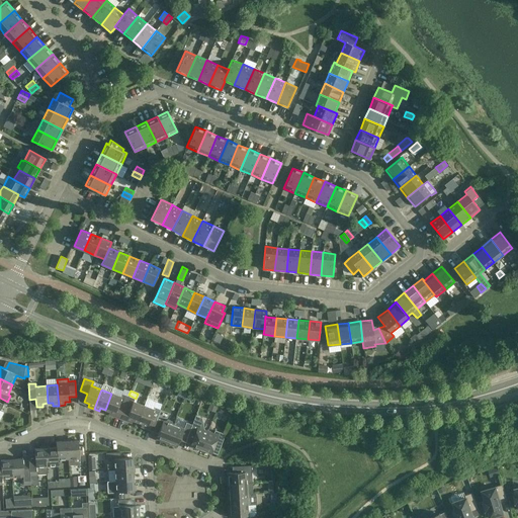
[(121,398),(111,394),(105,410),(109,412),(108,414),(120,419),(127,400),(128,397),(122,395),(121,398)]
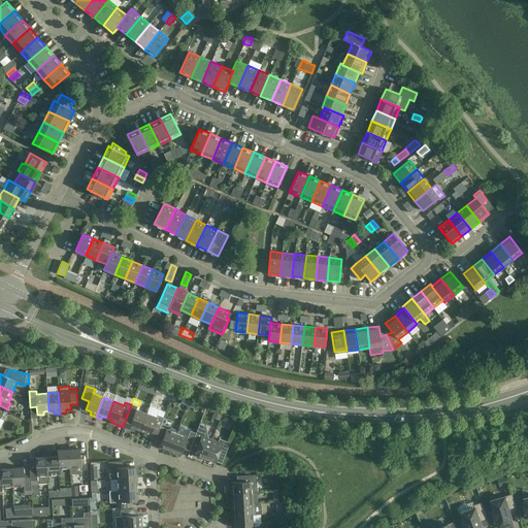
[(130,407),(123,427),(134,431),(135,428),(140,430),(146,414),(130,407)]
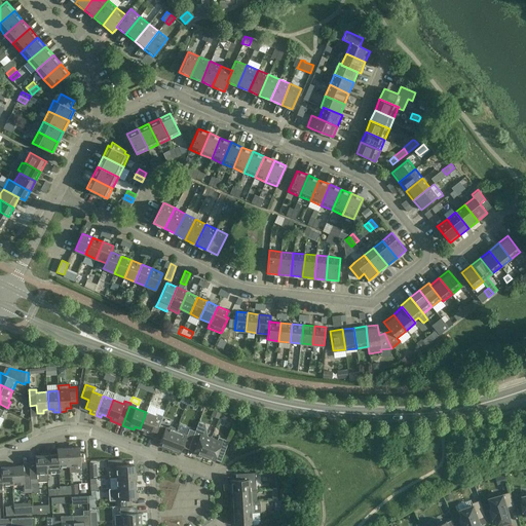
[(157,414),(156,416),(146,412),(140,428),(144,430),(143,434),(155,438),(159,425),(163,416),(157,414)]
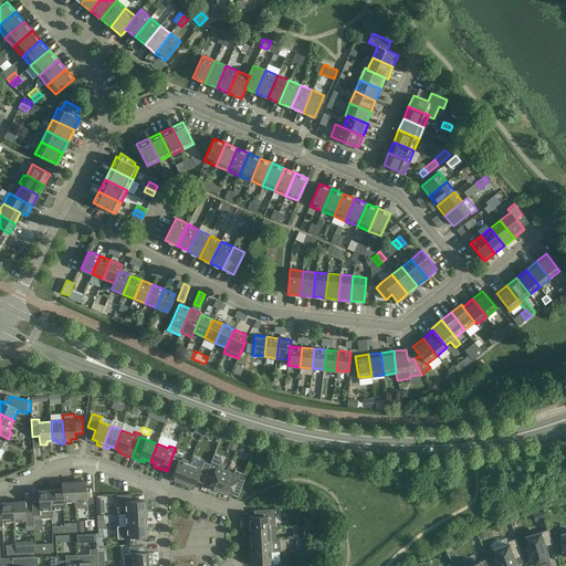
[(181,461),(171,458),(167,471),(173,473),(170,480),(182,484),(190,464),(188,463),(189,462),(188,460),(184,459),(181,460),(181,461)]
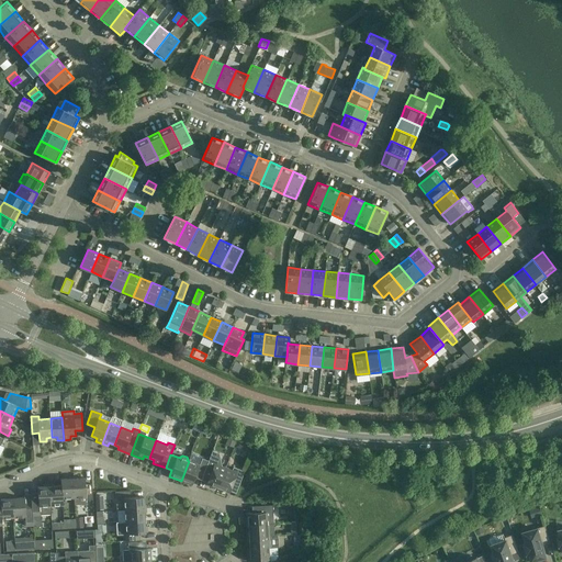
[(209,461),(205,471),(211,473),(208,484),(218,489),(226,468),(220,465),(220,464),(221,462),(210,458),(209,461)]
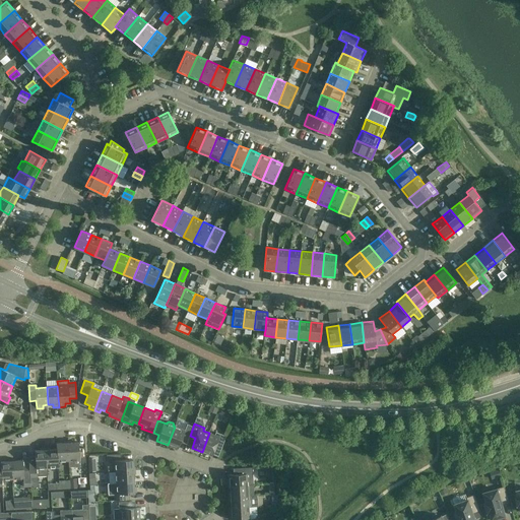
[(190,436),(193,427),(187,425),(185,431),(175,427),(168,445),(178,449),(184,434),(190,436)]
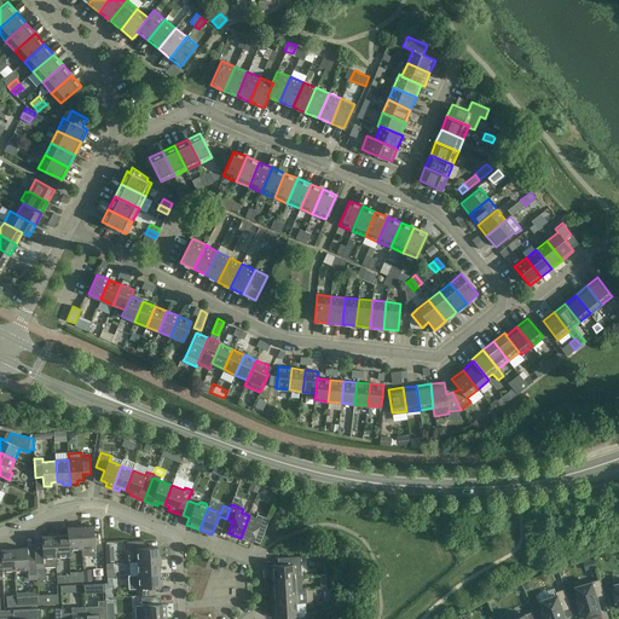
[(255,518),(249,515),(241,538),(253,543),(256,531),(264,533),(270,519),(258,514),(255,518)]
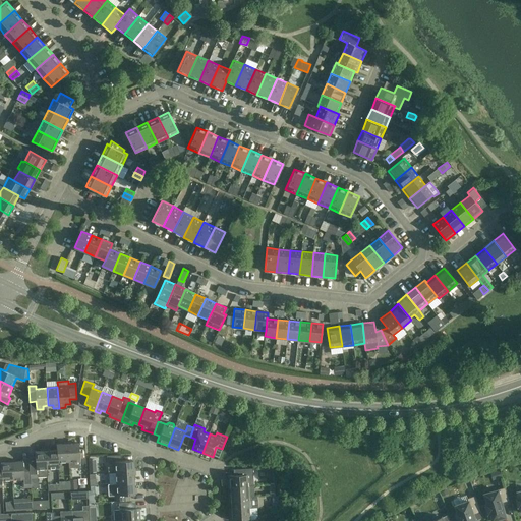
[(67,444),(68,461),(69,467),(79,467),(79,463),(87,463),(85,449),(79,449),(79,443),(67,444)]
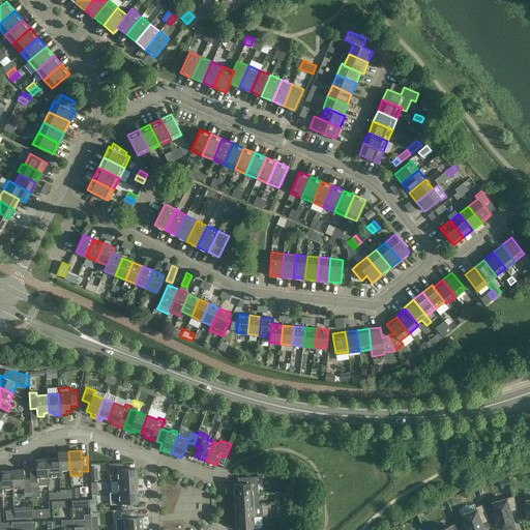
[(59,470),(69,469),(68,451),(57,452),(58,459),(59,470)]
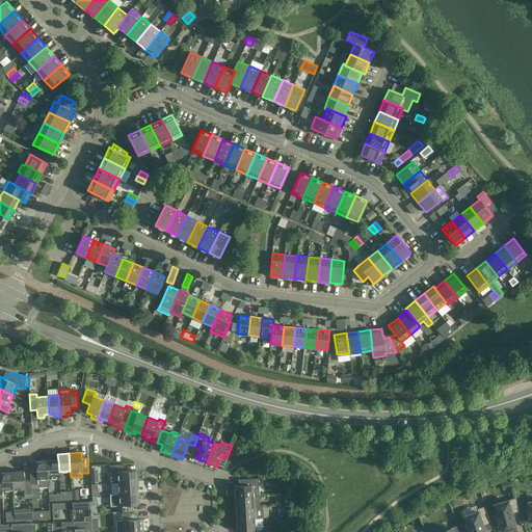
[(48,479),(47,460),(35,461),(36,467),(29,468),(30,476),(31,487),(49,487),(48,479)]
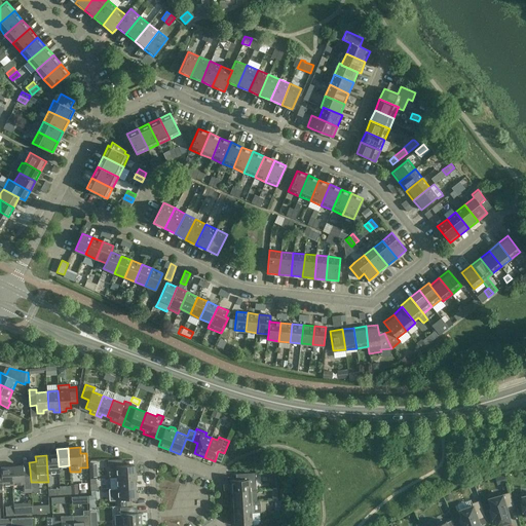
[(58,455),(46,455),(47,474),(59,473),(59,466),(58,455)]
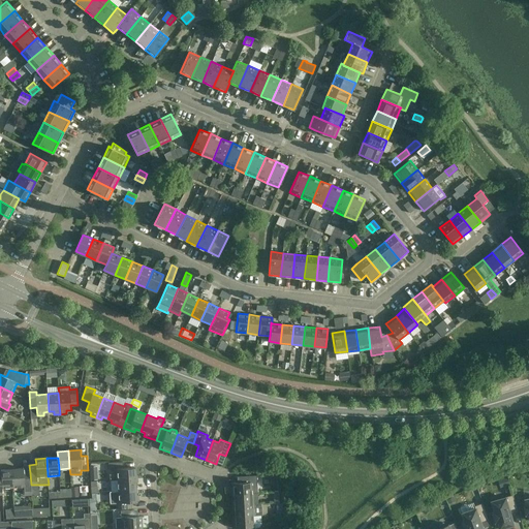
[(117,469),(118,480),(135,479),(135,468),(123,468),(123,462),(109,463),(109,470),(117,469)]
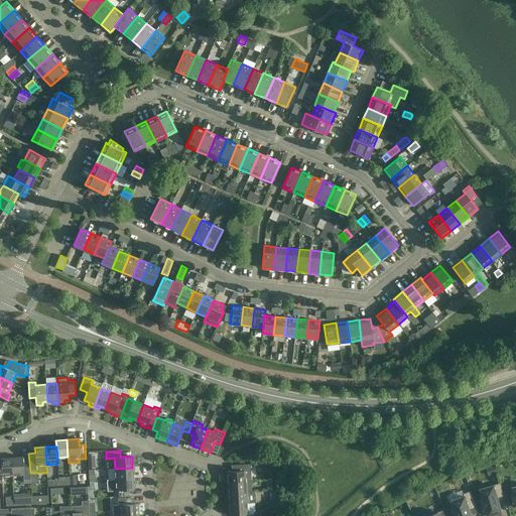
[(23,457),(12,458),(12,476),(22,475),(23,483),(30,483),(29,474),(30,473),(29,462),(23,462),(23,457)]
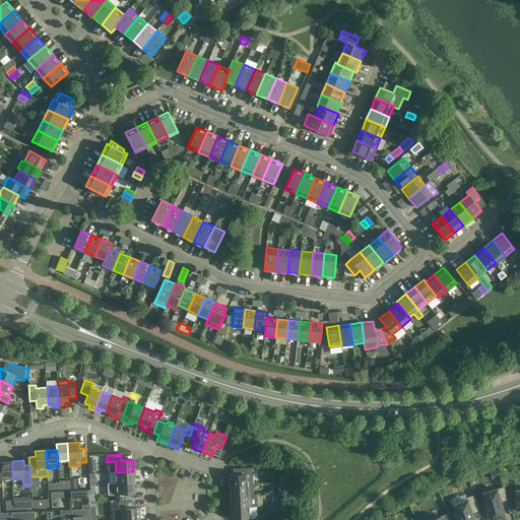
[(2,479),(12,479),(12,461),(0,462),(1,468),(2,479)]
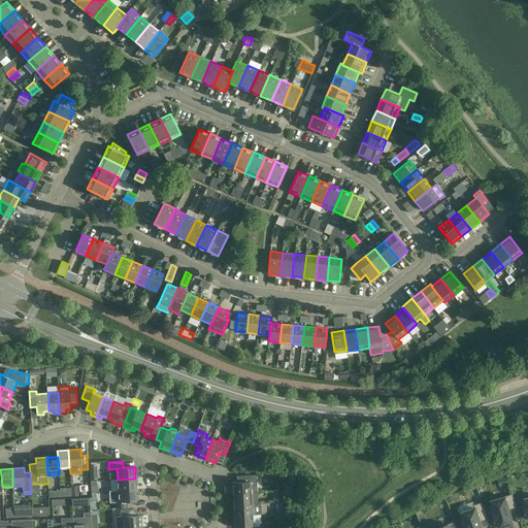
[(233,493),(258,492),(257,474),(236,475),(237,482),(231,483),(231,494),(233,494),(233,493)]
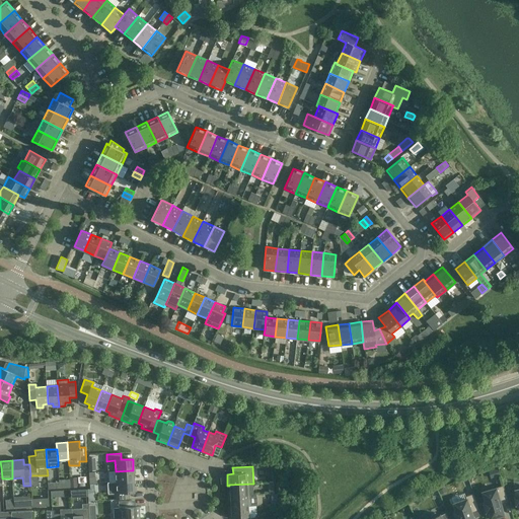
[(116,471),(108,471),(109,483),(116,483),(134,480),(133,470),(116,471)]
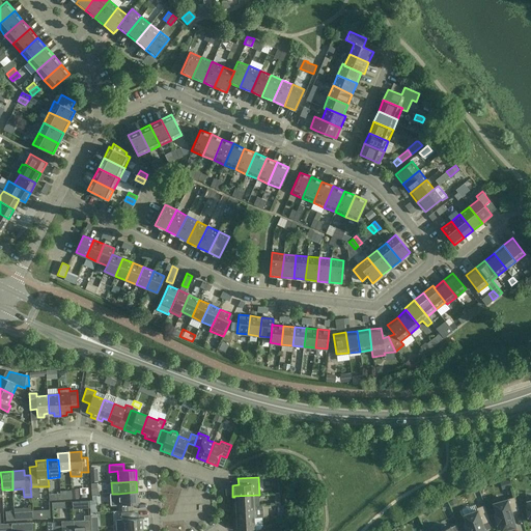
[(60,491),(60,494),(60,500),(72,499),(72,491),(60,491)]
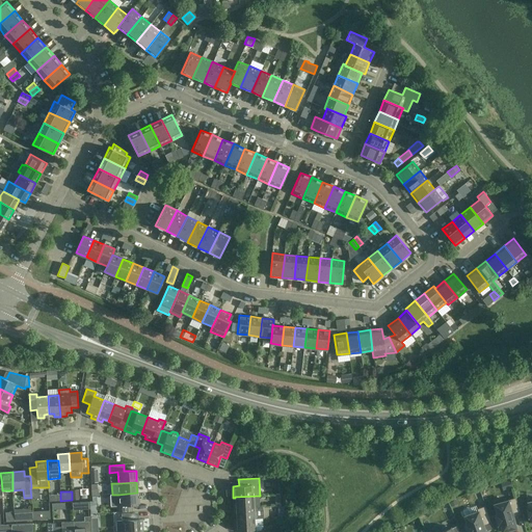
[(138,505),(137,493),(118,495),(110,495),(111,506),(117,506),(117,512),(132,511),(132,505),(138,505)]
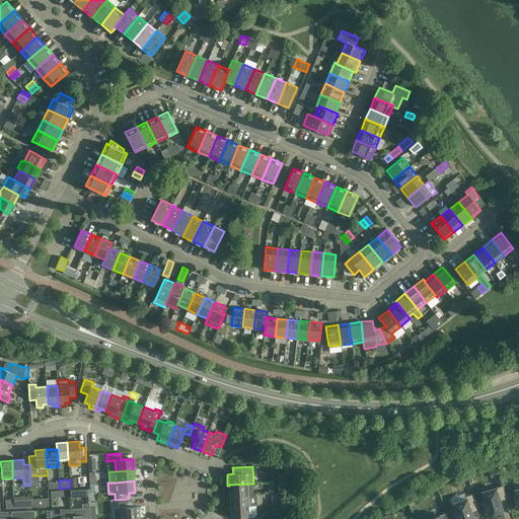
[(229,486),(230,496),(253,495),(253,484),(229,485),(229,486)]
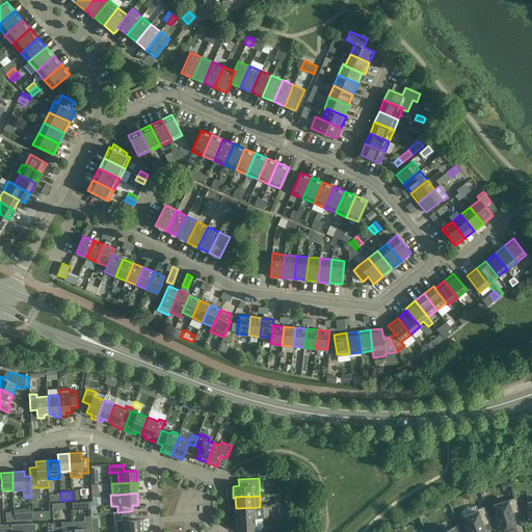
[(513,513),(521,511),(516,498),(508,500),(509,501),(496,504),(499,514),(497,514),(499,525),(501,524),(503,531),(505,531),(507,531),(511,531),(511,530),(517,528),(513,513)]
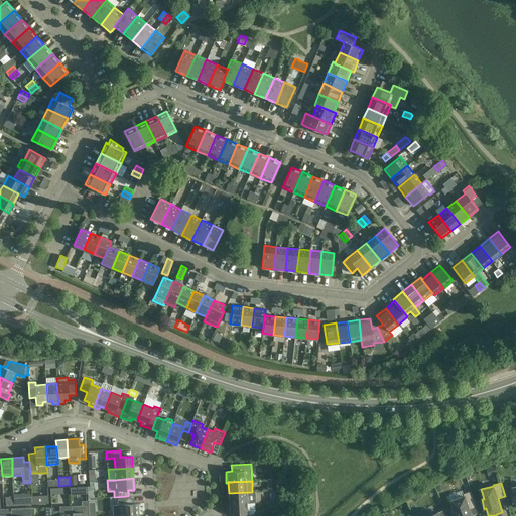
[(470,509),(477,507),(471,491),(464,494),(465,496),(452,501),(455,508),(453,509),(455,515),(472,515),(470,509)]
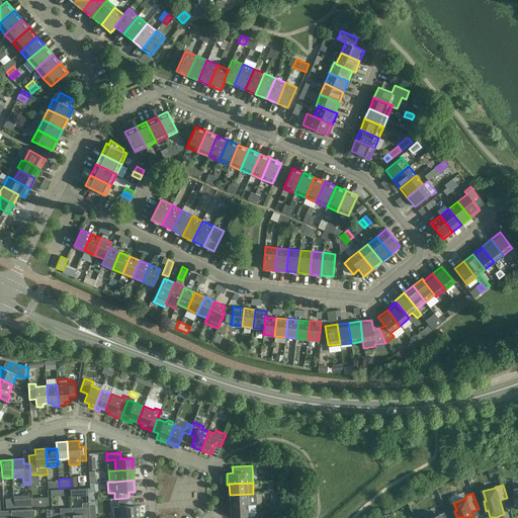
[(253,494),(230,495),(230,506),(255,505),(261,504),(261,497),(261,494),(256,494),(253,494)]
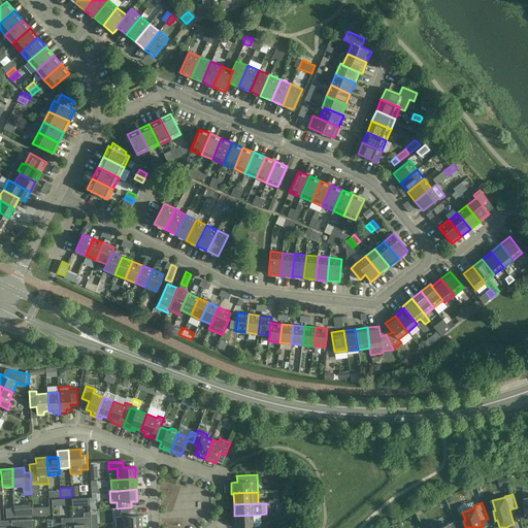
[(14,518),(13,507),(5,508),(6,518),(14,518)]
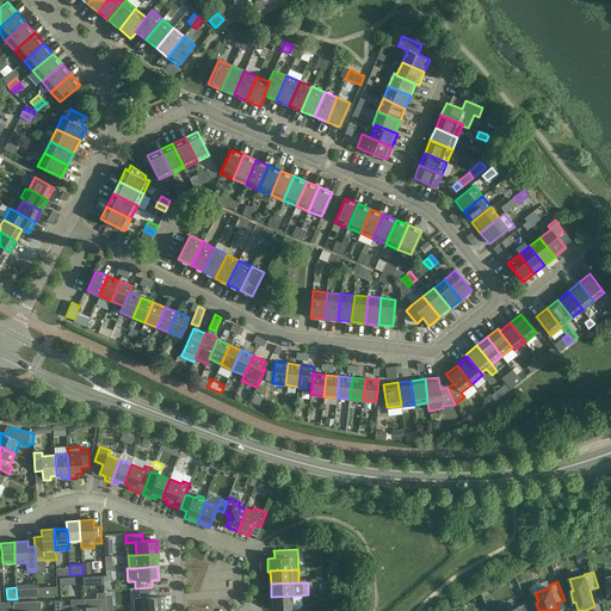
[(134,610),(142,610),(144,610),(164,610),(162,597),(156,597),(155,590),(141,590),(141,599),(134,599),(134,610)]
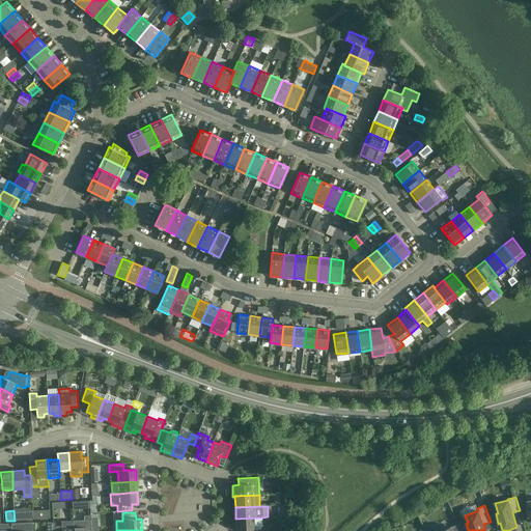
[(84,520),(73,521),(74,527),(73,530),(90,530),(90,529),(90,526),(90,515),(83,515),(84,520)]
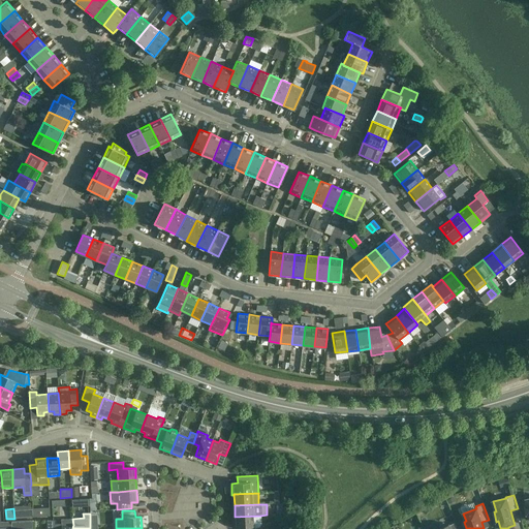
[(235,517),(234,517),(234,528),(241,528),(240,528),(255,528),(255,527),(258,527),(261,524),(260,516),(235,517)]
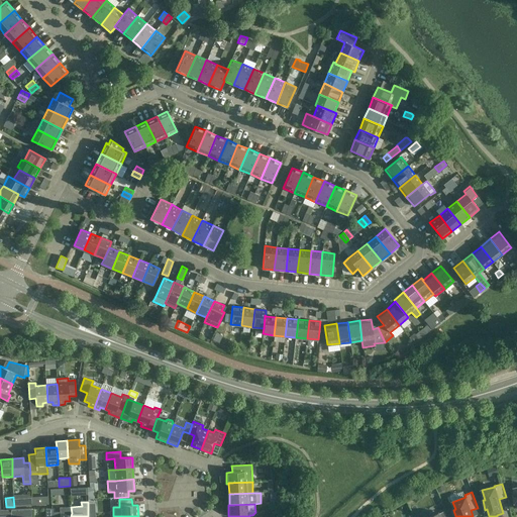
[(60,512),(54,512),(55,516),(61,516),(60,516),(71,516),(72,513),(71,507),(60,507),(60,512)]
